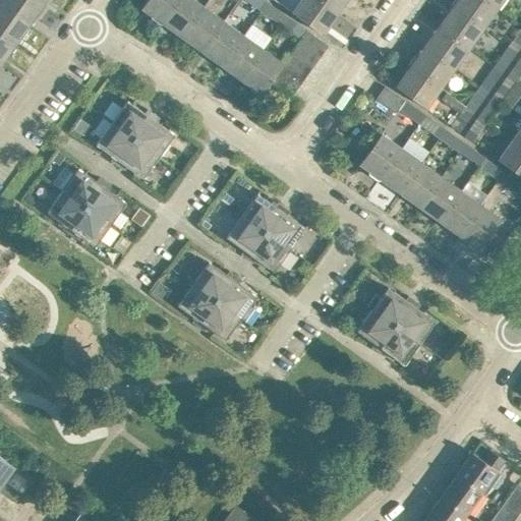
[(0,0),(0,4),(29,25),(43,5),(36,0),(0,0)]
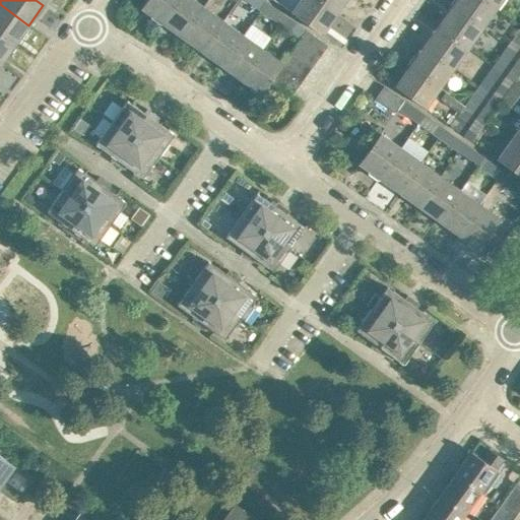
[(159,24),(161,22),(177,0),(146,0),(141,8),(151,15),(150,17),(159,24)]
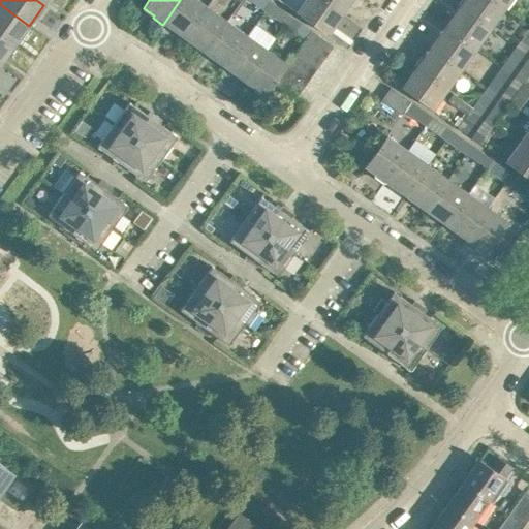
[(184,37),(206,6),(196,0),(180,0),(164,23),(184,37)]
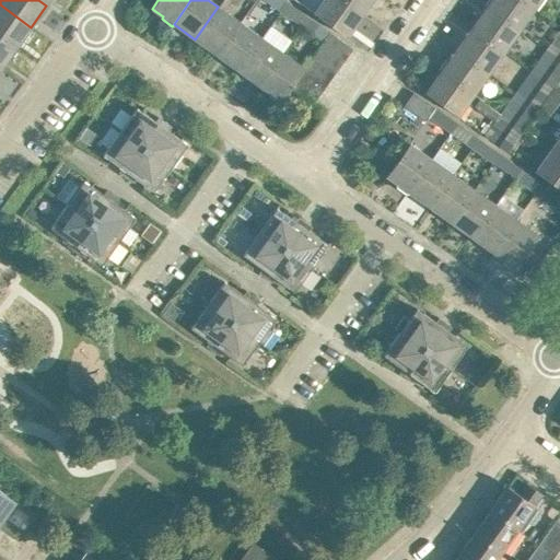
[(287,2),(283,0),(264,0),(280,11),(287,2)]
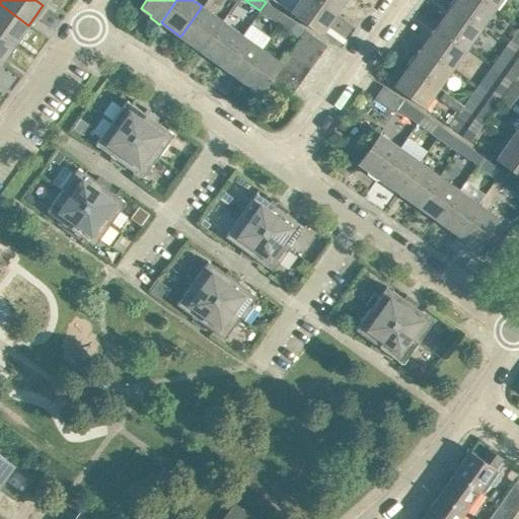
[(321,34),(336,14),(315,0),(299,0),(291,13),(321,34)]
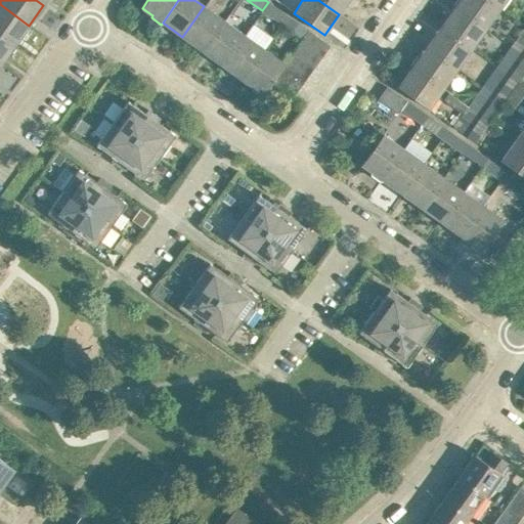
[(351,0),(318,0),(339,14),(346,4),(348,5),(351,0)]
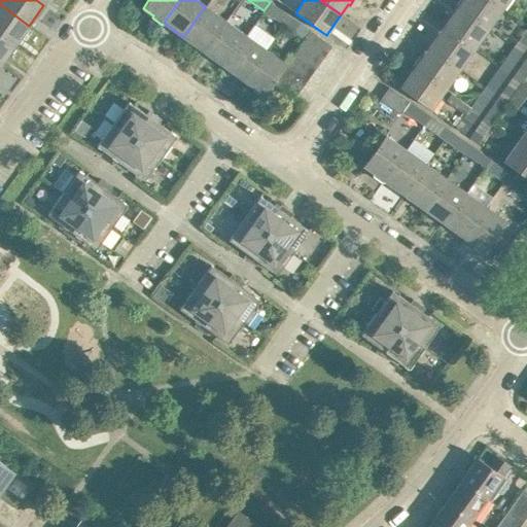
[(503,8),(491,0),(459,0),(456,5),(458,6),(489,28),(503,8)]
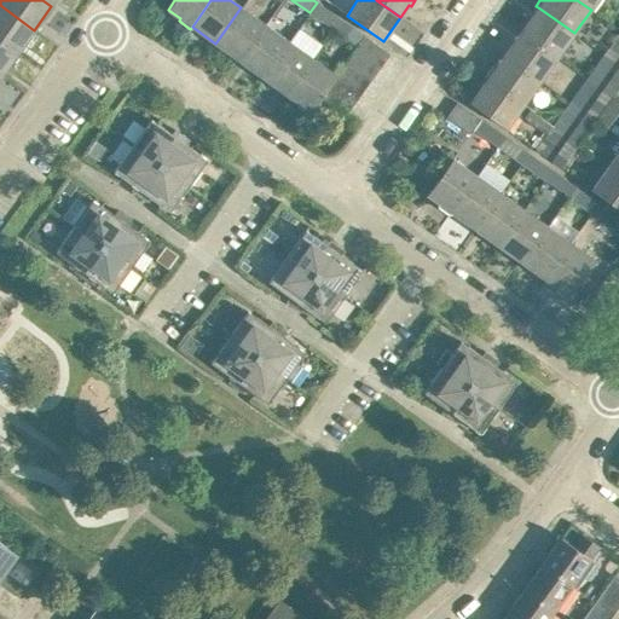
[(341,19),(317,3),(310,12),(334,29),(341,19)]
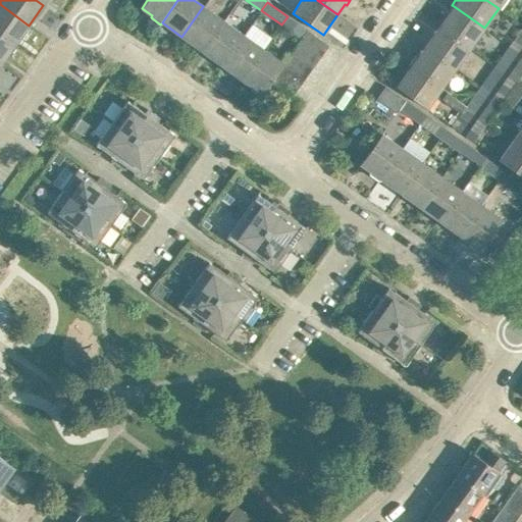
[(0,35),(14,45),(29,25),(0,4),(0,35)]
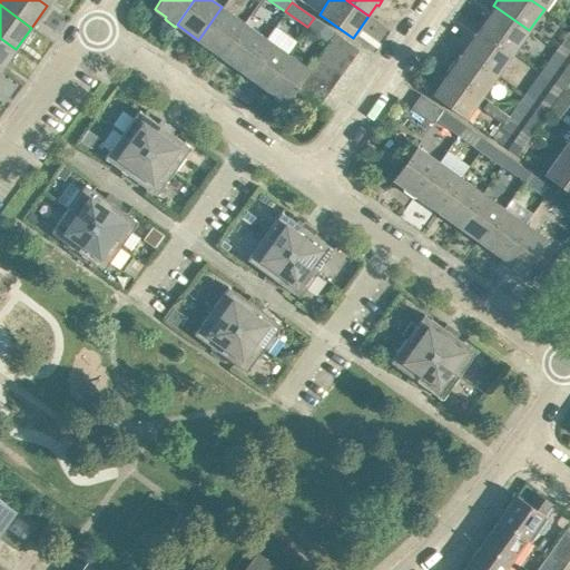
[(220,56),(244,23),(222,7),(198,40),(220,56)]
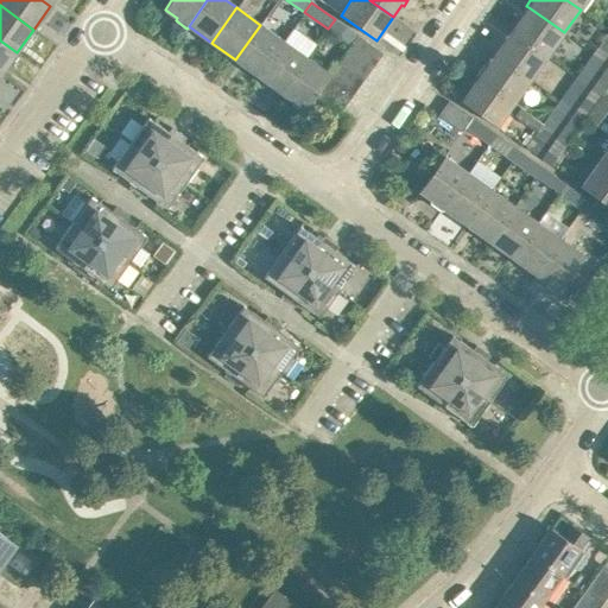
[(564,32),(529,7),(512,31),(548,56),(564,32)]
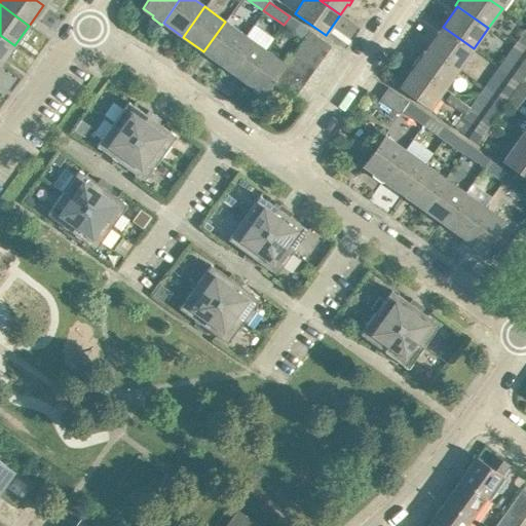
[(309,31),(290,16),(284,25),(304,39),(309,31)]
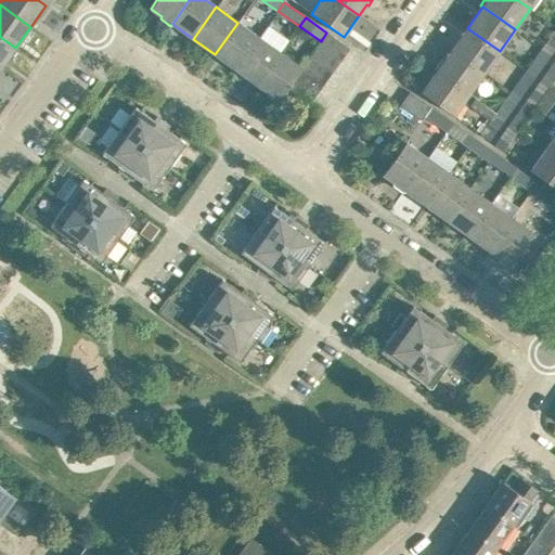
[(235,69),(259,38),(237,23),(215,54),(235,69)]
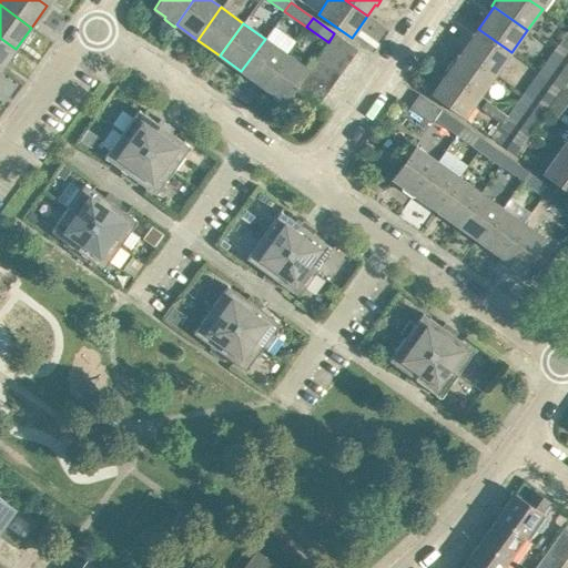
[(511,52),(478,29),(463,51),(496,74),(511,52)]
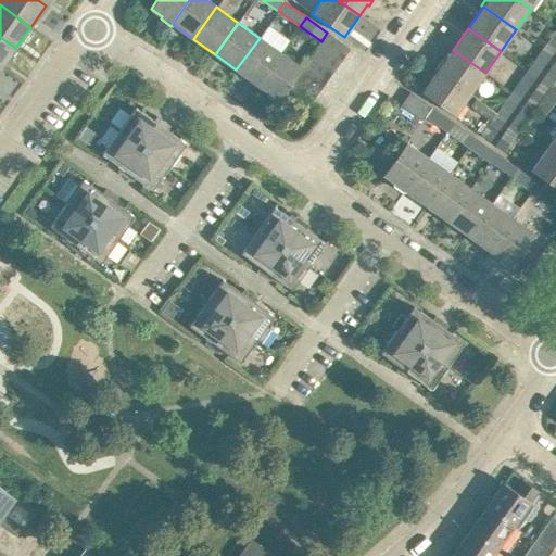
[(552,55),(555,48),(555,29),(542,49),(552,55)]
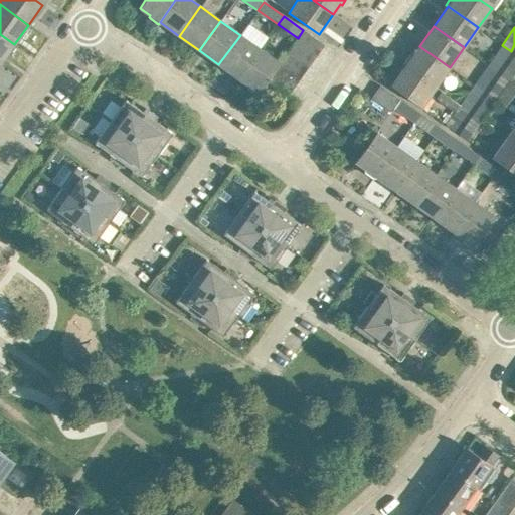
[(324,45),(303,30),(298,38),(296,40),(317,55),(324,45)]
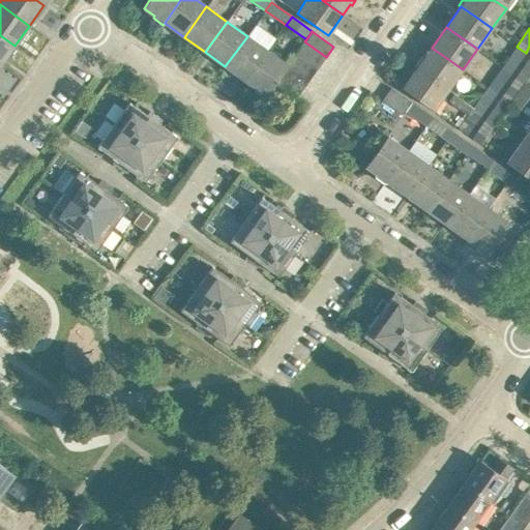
[(0,65),(15,46),(0,35),(0,65)]
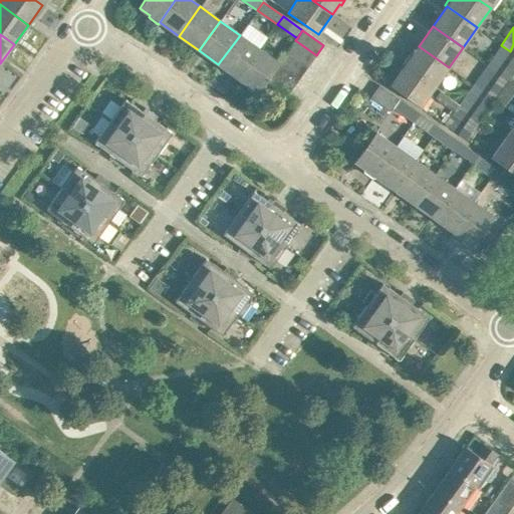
[(238,78),(259,49),(240,35),(218,64),(238,78)]
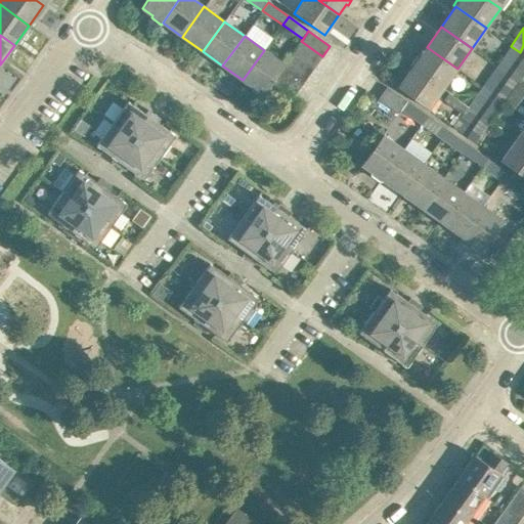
[(322,56),(301,41),(294,51),(315,67),(322,56)]
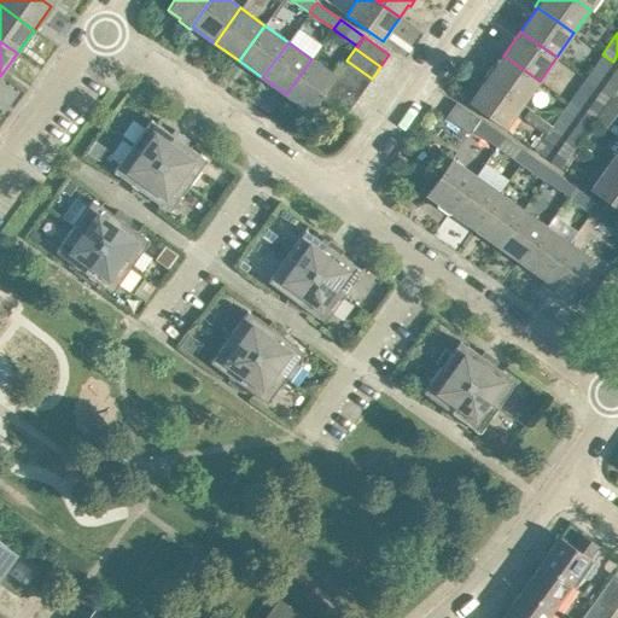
[(596,86),(613,62),(602,54),(586,79),(596,86)]
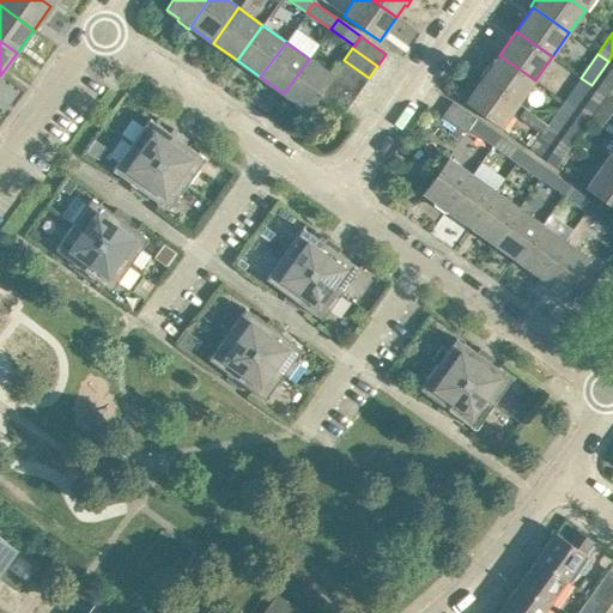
[(535,80),(499,55),(491,66),(489,65),(480,76),(483,78),(519,103),(535,80)]
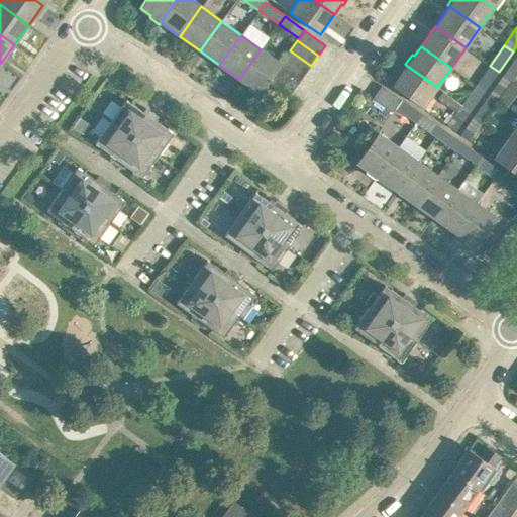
[(268,81),(276,71),(281,64),(261,49),(239,79),(249,86),(247,88),(257,95),(259,93),(260,93),(268,81)]
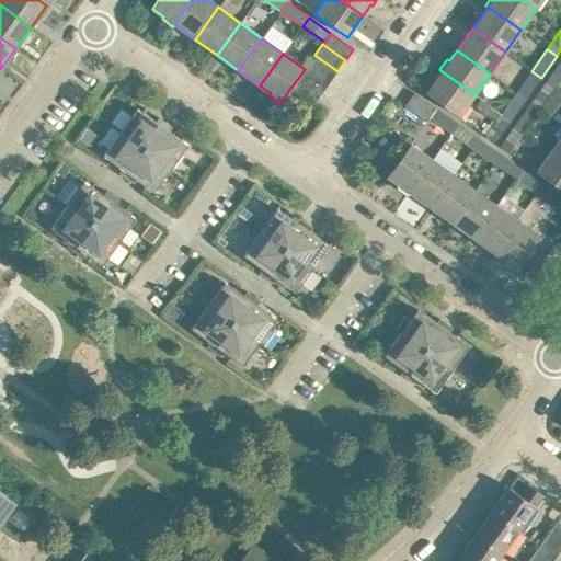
[(338,71),(315,55),(307,66),(330,82),(338,71)]
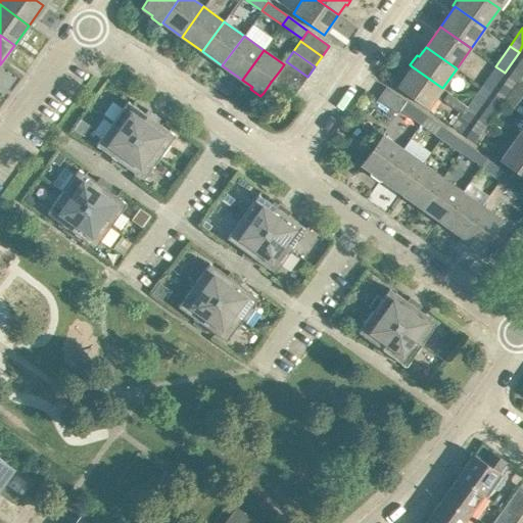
[(518,82),(522,74),(522,56),(510,76),(518,82)]
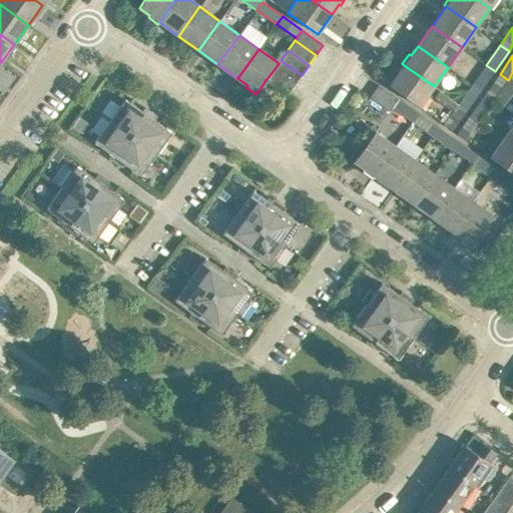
[(302,75),(281,60),(279,63),(274,70),(294,85),(302,75)]
